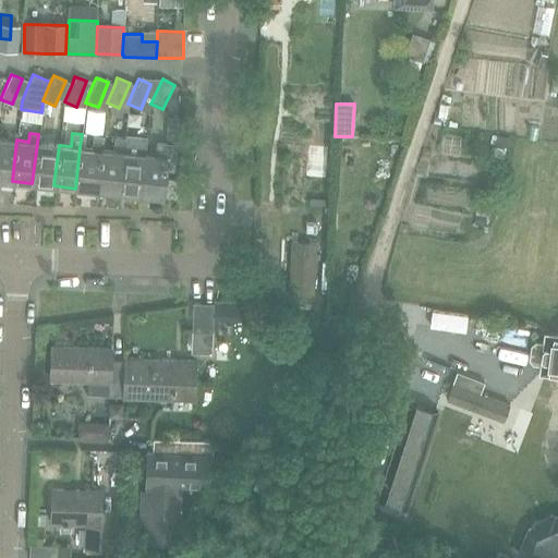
[(8,138),(0,137),(0,180),(12,181),(16,140),(17,135),(9,134),(8,138)]
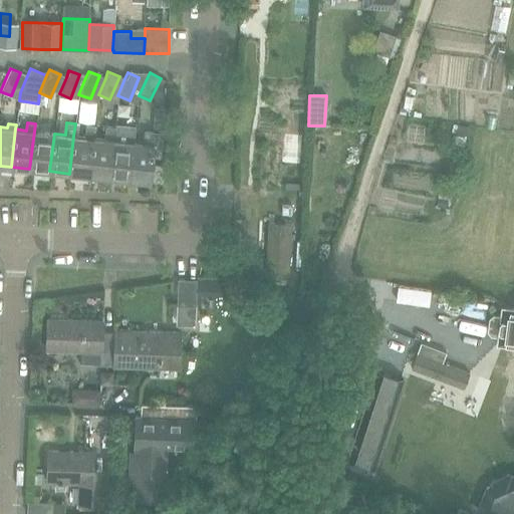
[(84,137),(73,136),(69,174),(88,176),(93,138),(94,126),(85,125),(84,137)]
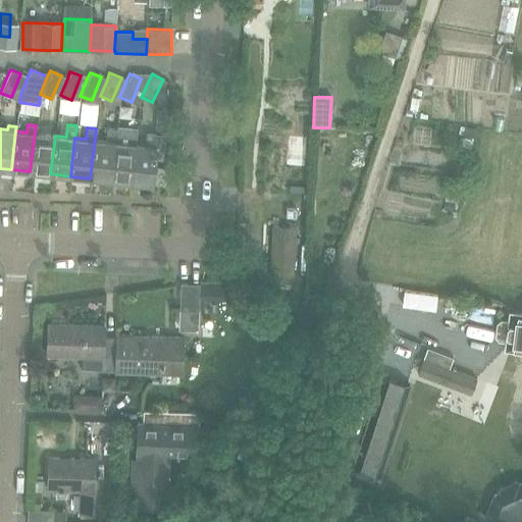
[(106,142),(95,140),(90,178),(110,180),(114,143),(116,131),(107,129),(106,142)]
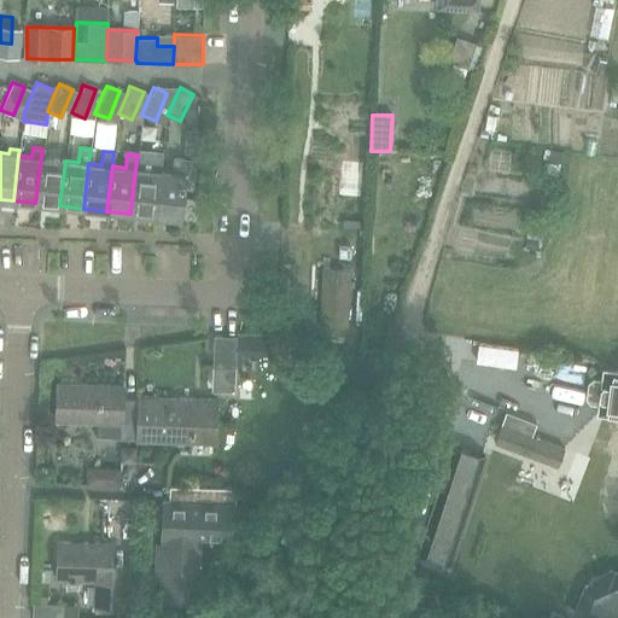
[(65,161),(41,158),(35,203),(59,205),(65,161)]
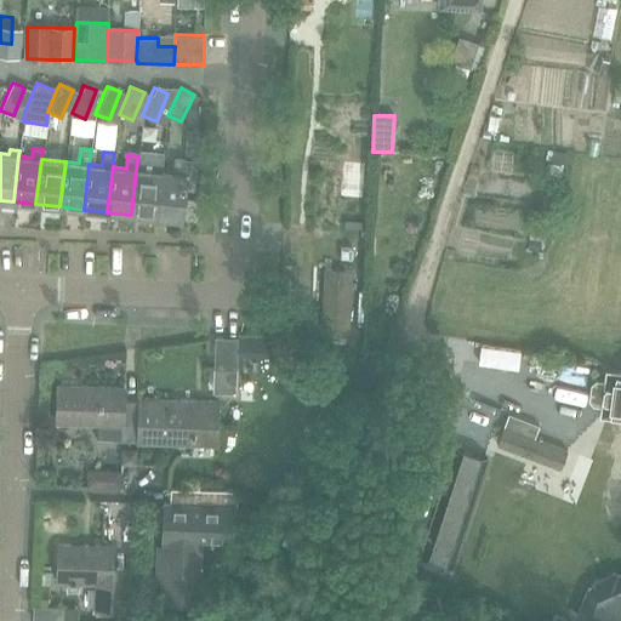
[(174,174),(160,172),(155,217),(181,220),(187,161),(176,160),(174,174)]
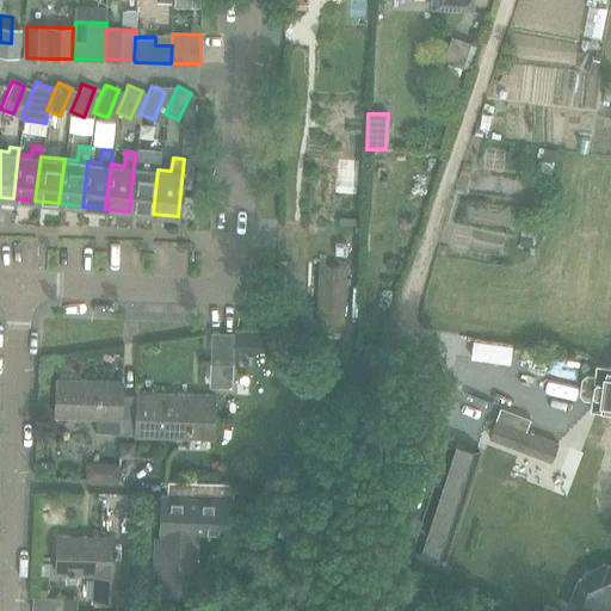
[(158,170),(134,167),(129,211),(153,214),(158,170)]
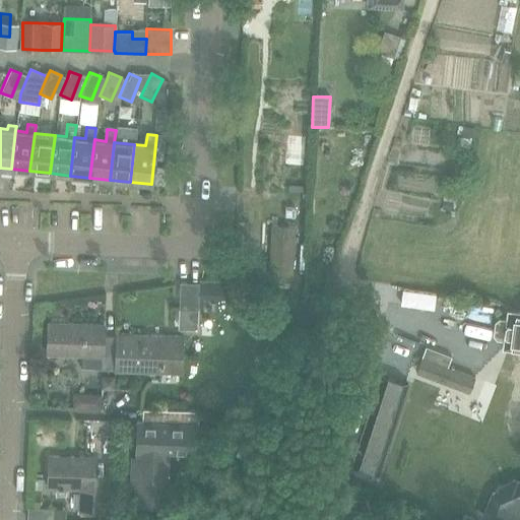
[(272,225),(271,260),(270,281),(293,282),(295,226),(272,225)]
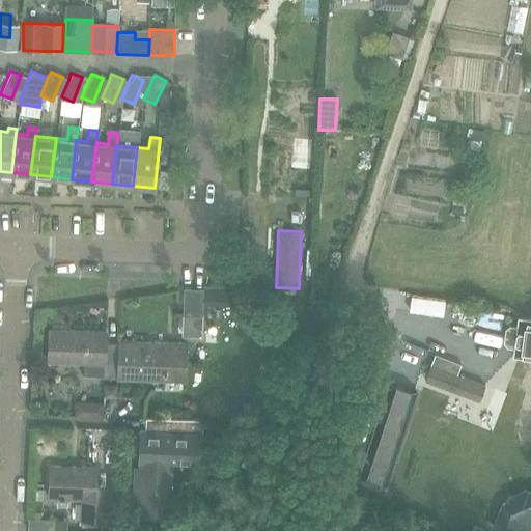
[(203,288),(184,288),(184,309),(183,315),(202,315),(203,288)]
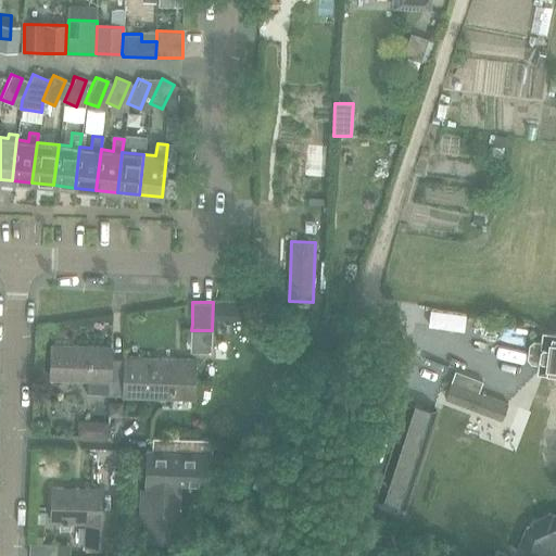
[(530,345),(528,356),(532,361),(541,362),(540,370),(555,371),(555,335),(544,333),(544,335),(543,342),(534,341),(530,345)]
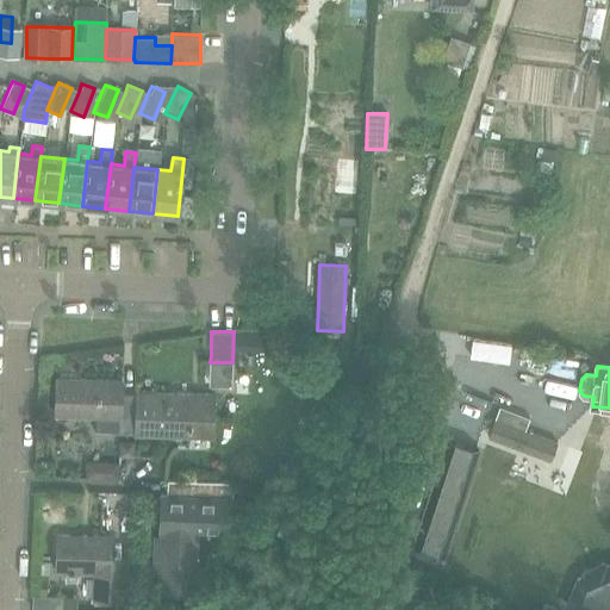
[(56,378),(55,415),(88,417),(88,414),(97,414),(95,431),(119,433),(119,434),(135,435),(137,396),(122,394),(123,381),(56,378)]
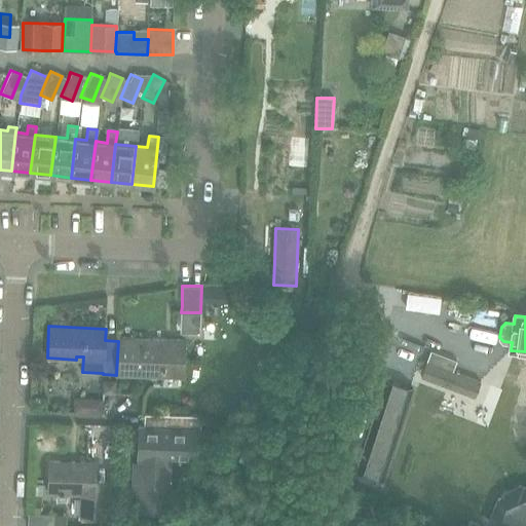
[(118,338),(118,341),(116,375),(153,376),(153,373),(162,374),(161,376),(183,377),(184,340),(118,338)]
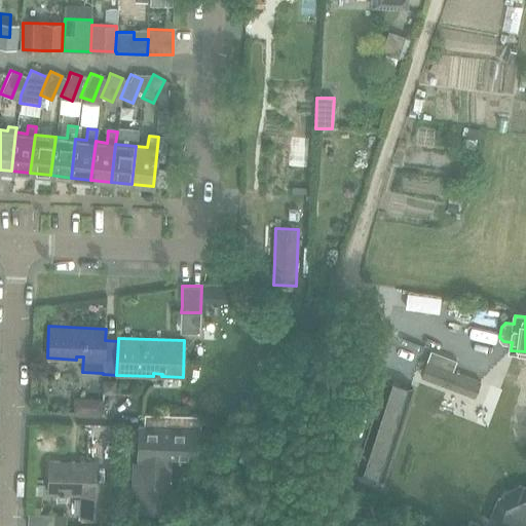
[(421,377),(475,397),(480,382),(426,362),(421,377)]
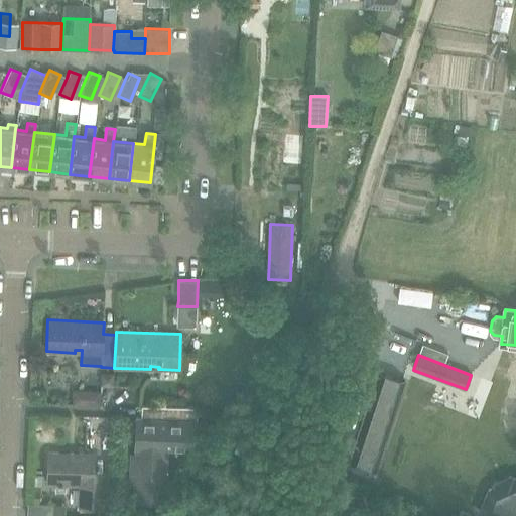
[(379,373),(349,467),(375,475),(405,381),(379,373)]
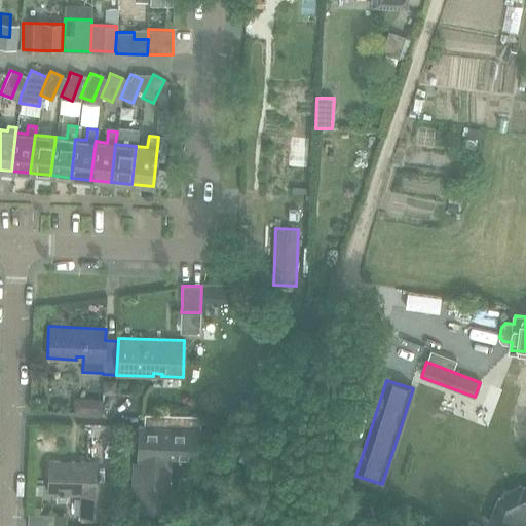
[(195,459),(196,416),(144,414),(144,426),(138,425),(137,457),(139,457),(138,463),(134,462),(133,489),(137,489),(137,511),(167,512),(168,489),(168,479),(171,479),(171,474),(170,474),(170,458),(195,459)]
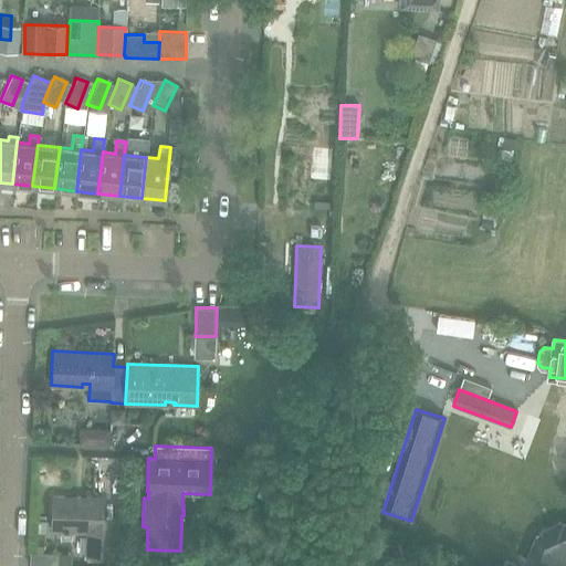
[(63,533),(69,533),(69,531),(87,532),(86,556),(116,556),(117,519),(103,519),(103,498),(53,496),(52,531),(63,531),(63,533)]
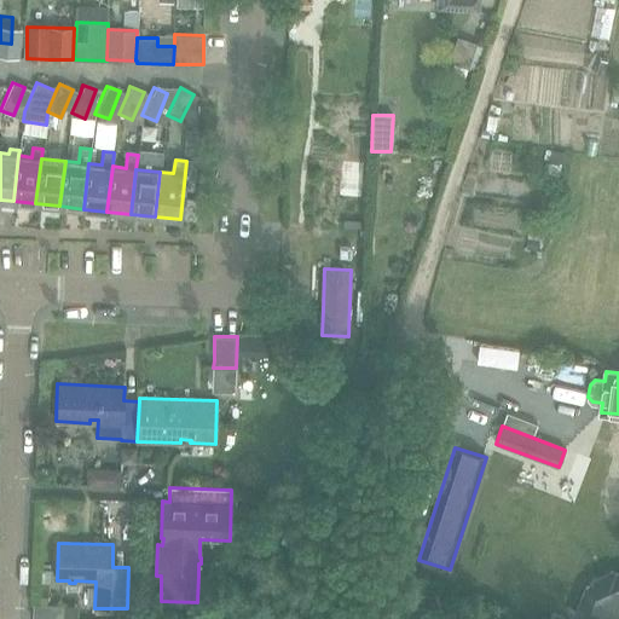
[(571,613),(589,618),(618,618),(618,565),(614,568),(613,563),(590,574),(591,578),(584,582),(571,613)]
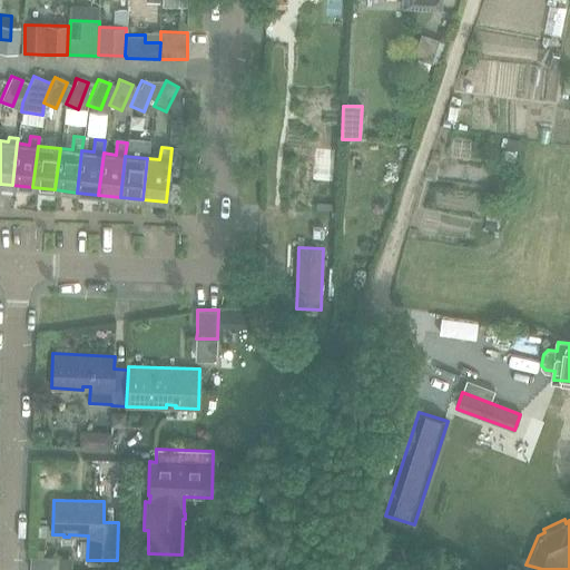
[(58,569),(59,558),(31,557),(30,569),(58,569)]
